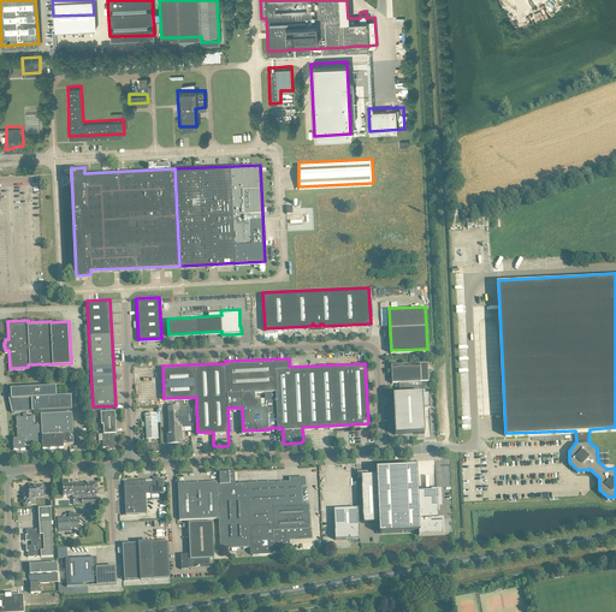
[(428,361),(420,361),(391,362),(392,380),(400,380),(428,379),(428,361)]
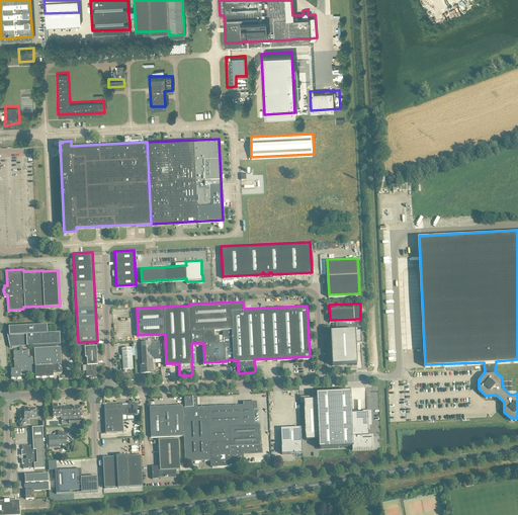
[(336,320),(336,330),(356,329),(356,325),(360,325),(360,319),(336,320)]
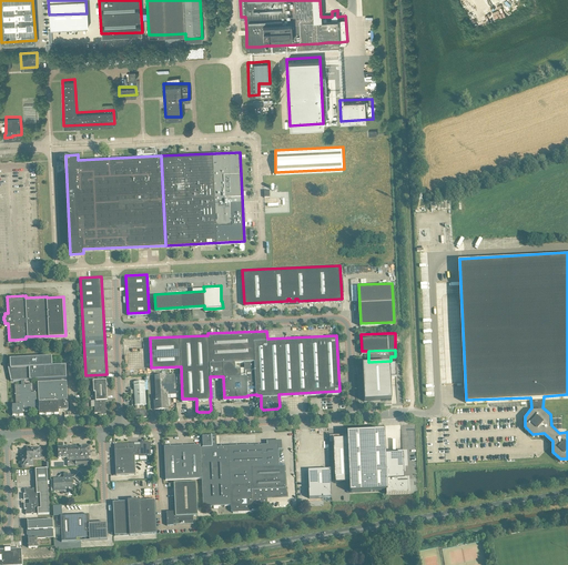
[(10,356),(10,363),(8,363),(11,379),(67,375),(66,362),(52,363),(51,354),(10,356)]
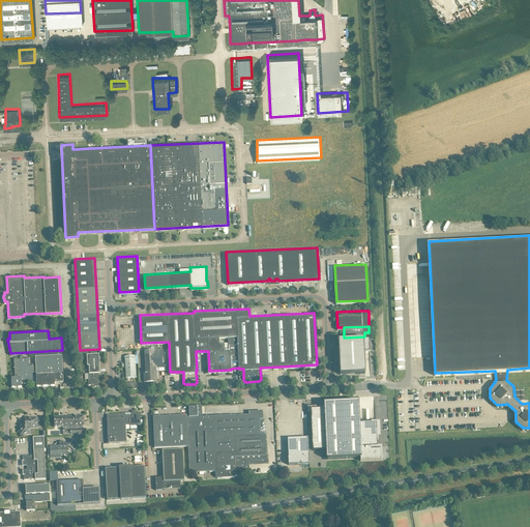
[(364,337),(344,338),(337,338),(340,372),(365,371),(364,350),(364,348),(370,348),(370,335),(364,337)]
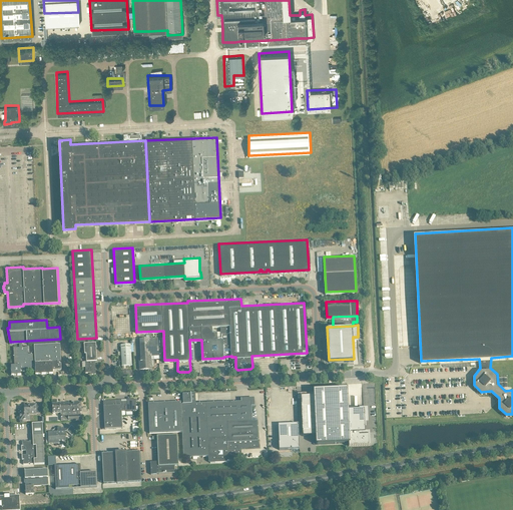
[(140,342),(141,355),(139,355),(139,359),(139,368),(141,368),(152,367),(152,363),(154,363),(154,359),(151,359),(151,354),(159,353),(158,336),(140,337),(140,341),(140,342)]
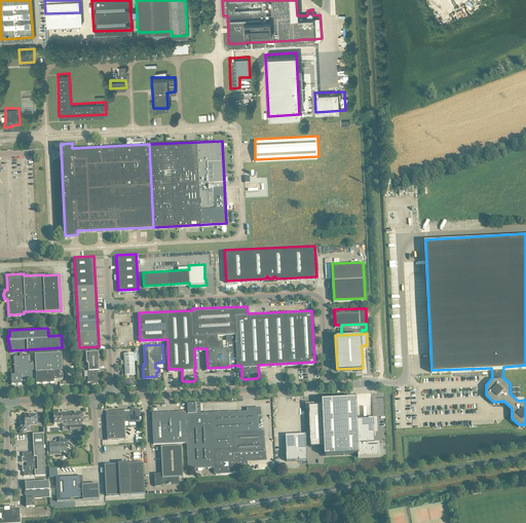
[(86,360),(88,360),(88,368),(87,368),(87,379),(94,379),(94,381),(99,381),(98,368),(100,368),(99,348),(86,349),(86,360)]
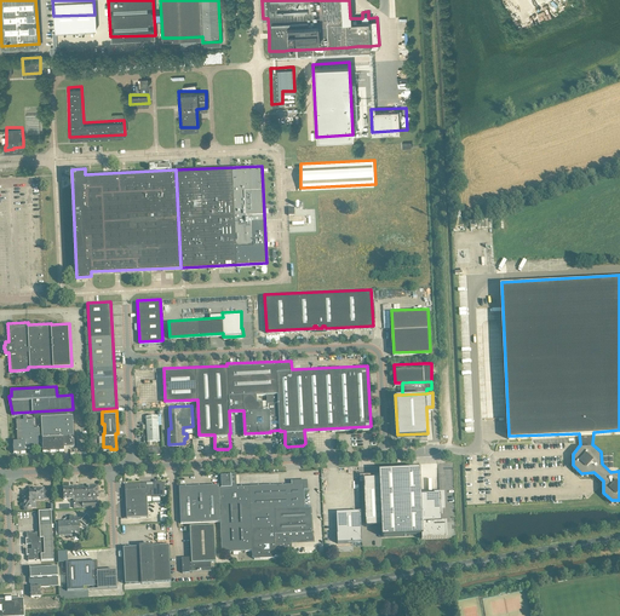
[(34,425),(34,416),(16,418),(17,438),(13,438),(13,448),(16,450),(26,449),(26,445),(42,444),(42,449),(64,448),(64,444),(74,444),(73,413),(41,414),(41,424),(34,425)]
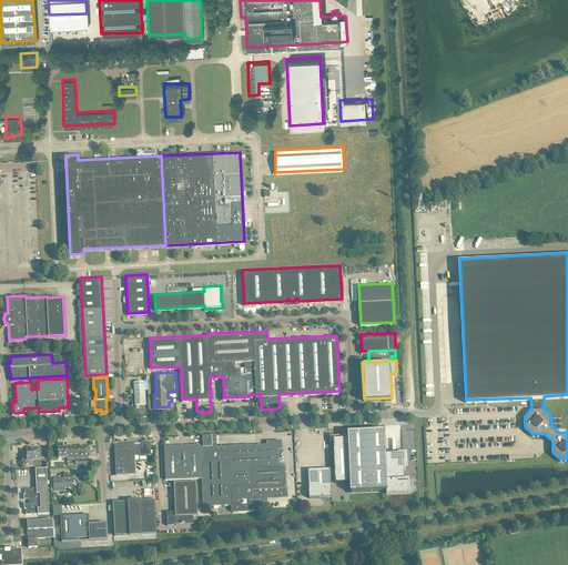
[(133,380),(134,402),(145,402),(145,396),(144,379),(133,380)]
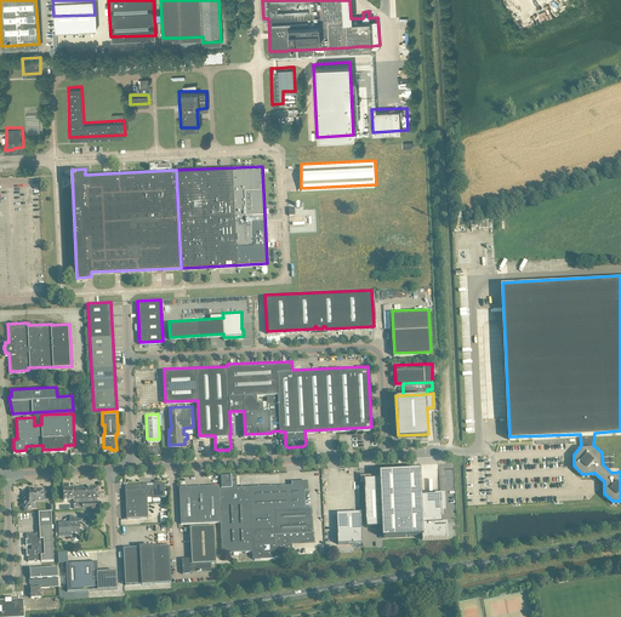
[(380,475),(380,483),(380,485),(364,485),(366,524),(382,523),(382,535),(422,532),(422,537),(448,536),(448,520),(445,520),(444,520),(442,520),(442,507),(440,506),(440,501),(440,493),(421,493),(420,467),(380,469),(380,475)]
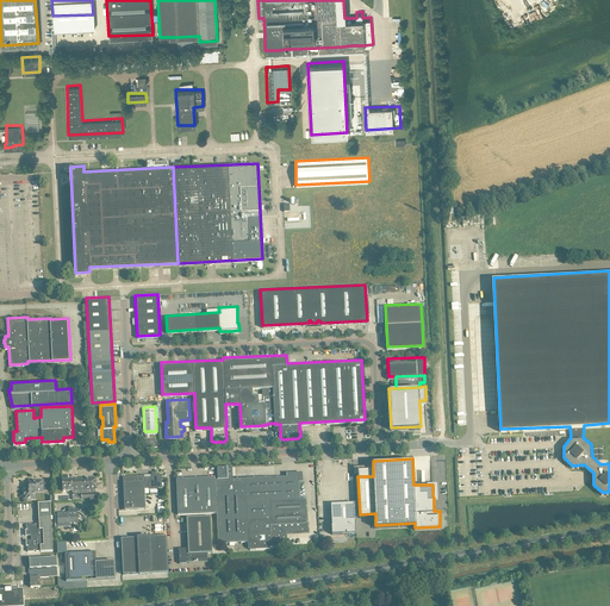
[(216,474),(176,476),(178,512),(217,511),(218,541),(248,539),(248,545),(250,547),(269,547),(272,544),(286,543),(287,541),(287,531),(293,530),(293,529),(302,529),(302,530),(309,530),(307,520),(306,520),(305,497),(300,498),(299,480),(299,479),(299,474),(296,474),(296,472),(290,472),(290,474),(287,474),(286,474),(232,476),(232,464),(229,464),(229,463),(226,463),(226,464),(217,464),(218,478),(216,478),(216,474)]
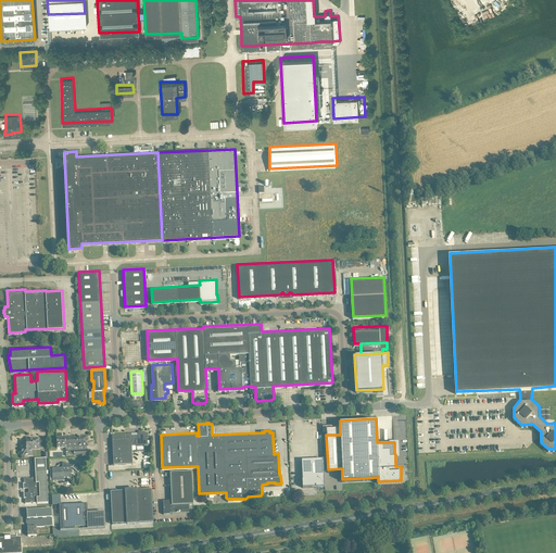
[(112,431),(113,447),(113,463),(133,462),(131,442),(131,432),(131,430),(112,431)]
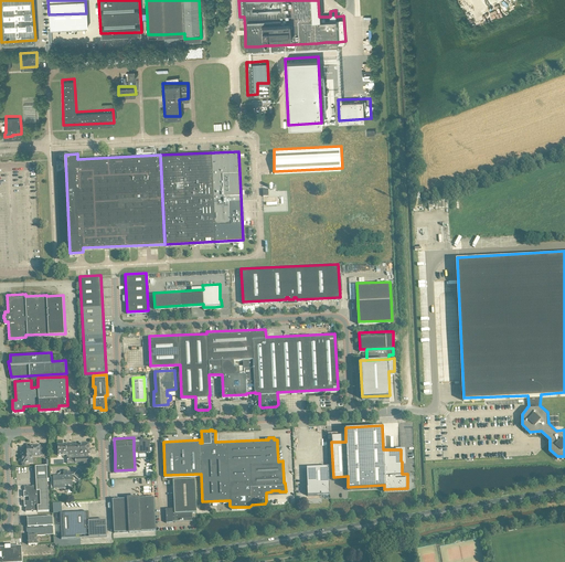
[(138,441),(138,439),(134,439),(134,449),(138,449),(138,452),(147,451),(150,449),(150,443),(150,437),(139,437),(139,441),(138,441)]
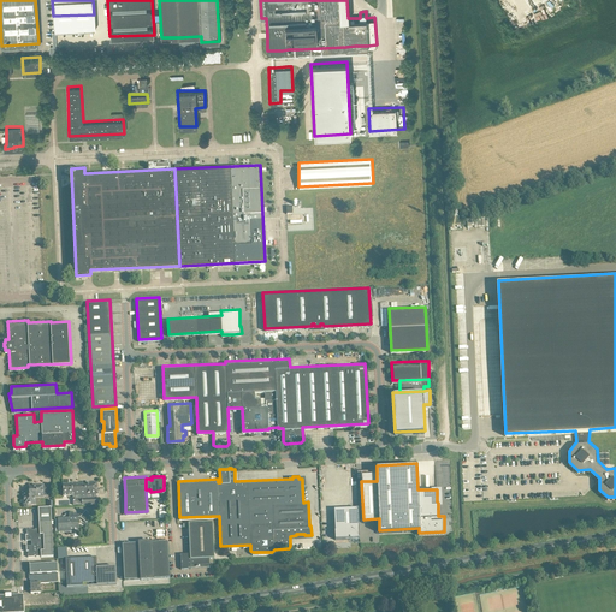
[(63,493),(86,492),(98,491),(98,479),(63,481),(63,493)]
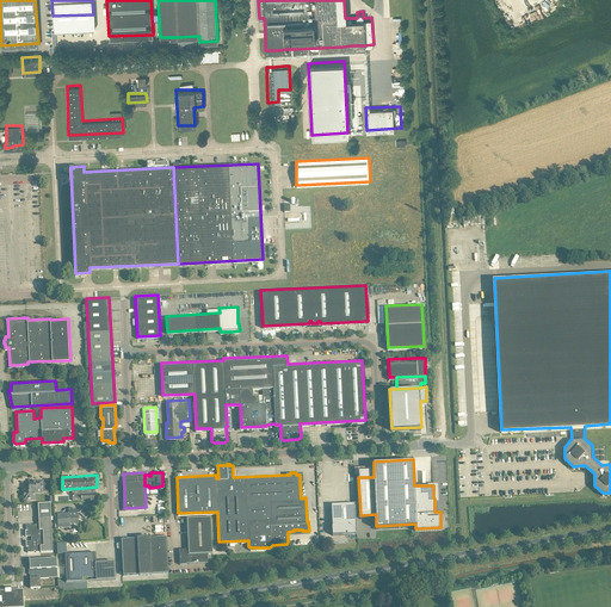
[(29,483),(26,484),(23,484),(24,497),(35,497),(35,490),(43,489),(48,489),(48,478),(43,478),(35,478),(35,479),(34,479),(34,478),(29,478),(29,483)]
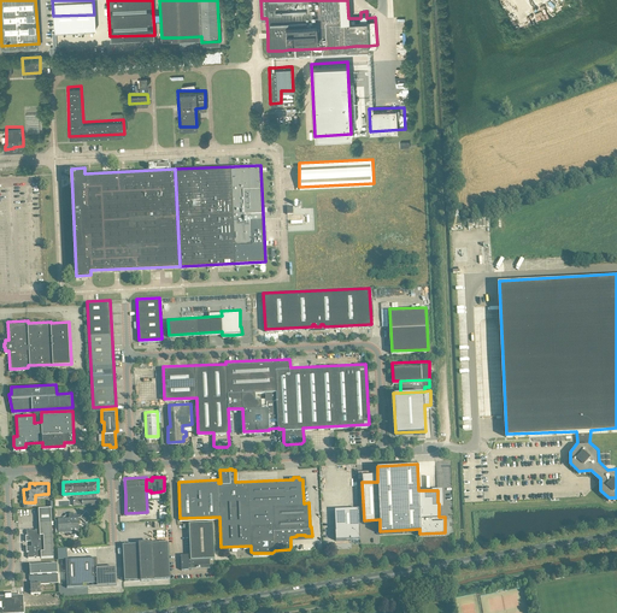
[(33,528),(27,528),(27,530),(28,530),(28,532),(25,534),(25,538),(31,538),(31,543),(27,544),(27,549),(29,549),(29,552),(28,552),(28,555),(35,555),(34,554),(36,554),(36,555),(41,554),(41,555),(53,554),(52,520),(51,505),(39,506),(40,526),(35,528),(33,528)]
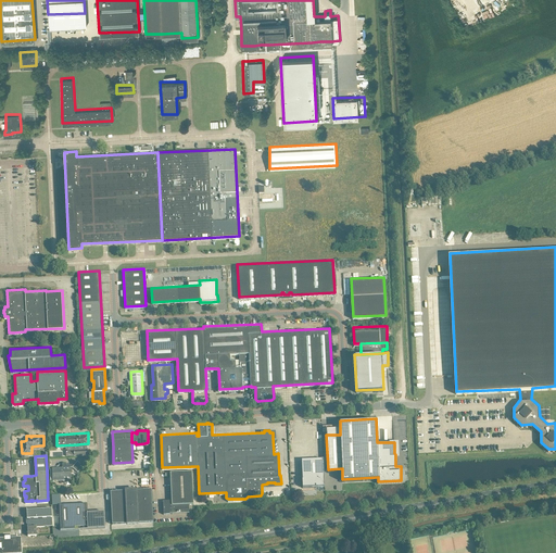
[(317,485),(324,484),(325,484),(324,456),(302,457),(302,473),(302,477),(302,485),(302,486),(310,485),(316,485),(317,485)]
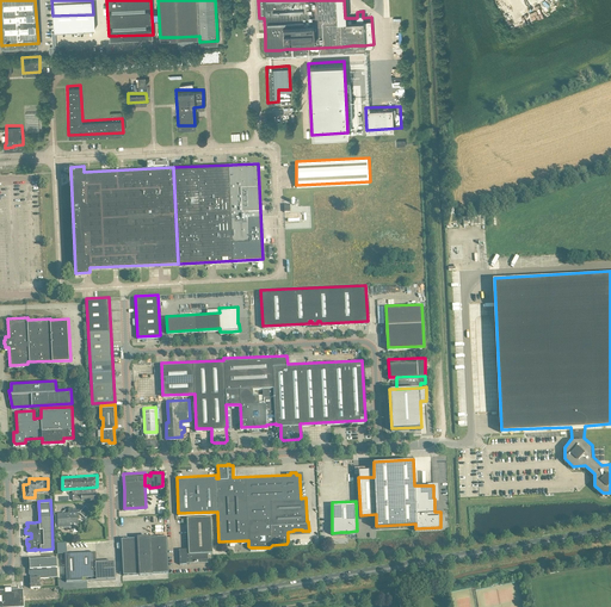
[(74,506),(68,506),(69,511),(57,511),(59,525),(79,524),(78,511),(79,511),(86,515),(92,509),(90,508),(90,506),(88,507),(85,503),(82,507),(76,507),(74,507),(74,506)]
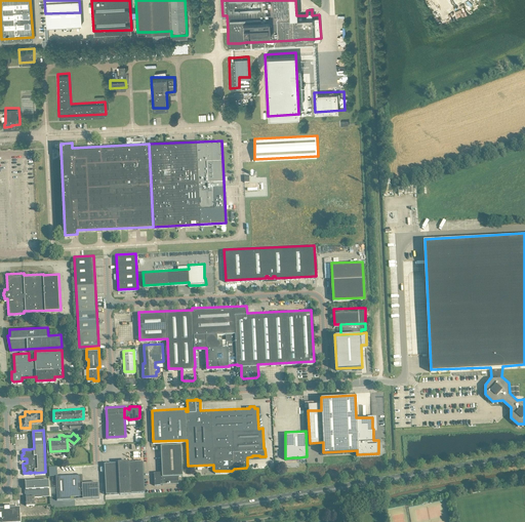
[(183,474),(183,469),(182,443),(161,444),(162,471),(154,471),(155,484),(163,483),(163,482),(179,481),(178,474),(183,474)]
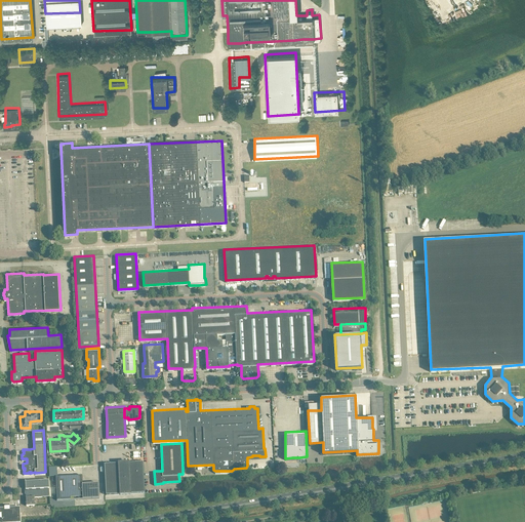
[(118,460),(105,462),(106,492),(120,491),(120,492),(130,491),(129,460),(129,459),(118,460)]
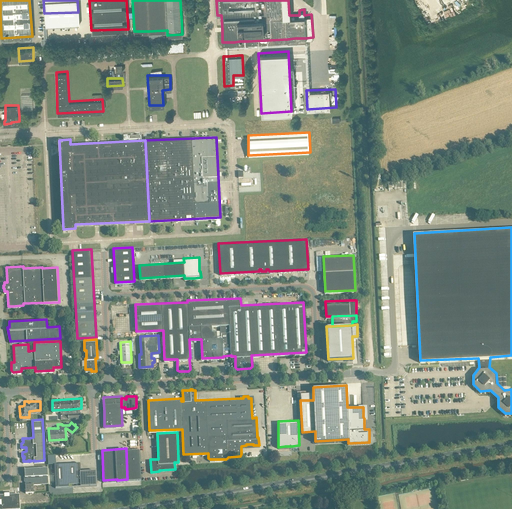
[(139,448),(126,449),(127,479),(141,478),(139,448)]
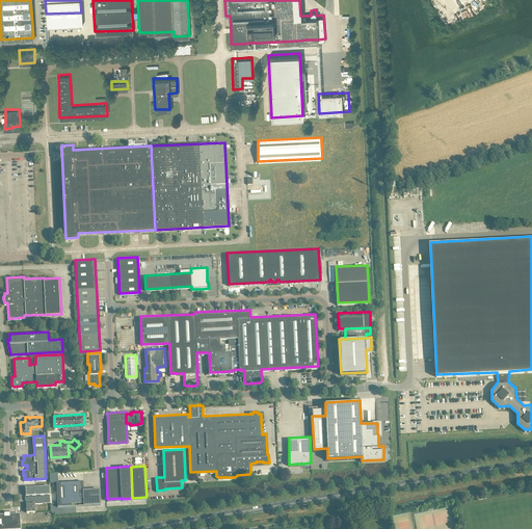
[(83,479),(56,481),(57,504),(57,505),(75,504),(75,501),(83,501),(84,501),(84,499),(94,499),(100,498),(100,493),(99,487),(99,488),(96,488),(95,487),(94,487),(83,487),(83,479)]
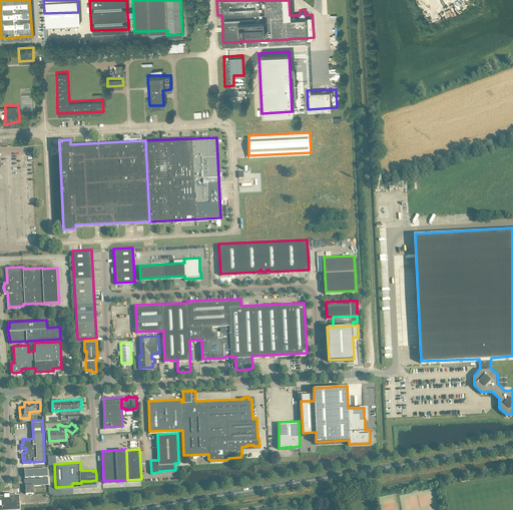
[(34,491),(33,483),(48,483),(47,467),(24,468),(26,492),(34,491)]
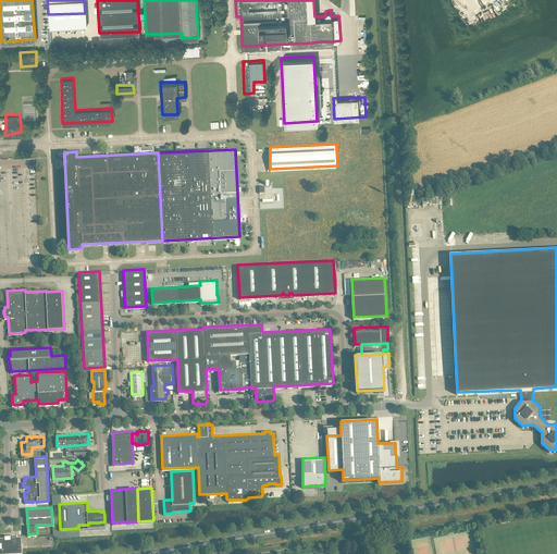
[(0,553),(22,552),(21,536),(10,537),(10,531),(4,531),(4,533),(0,533),(0,553)]
